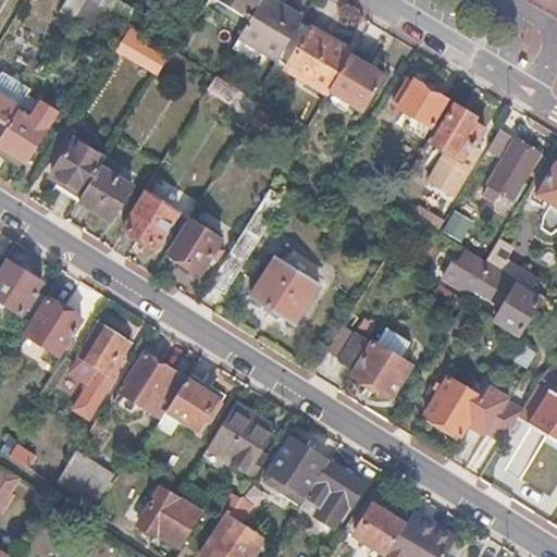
[(86,0),(67,0),(62,10),(75,19),(86,0)]
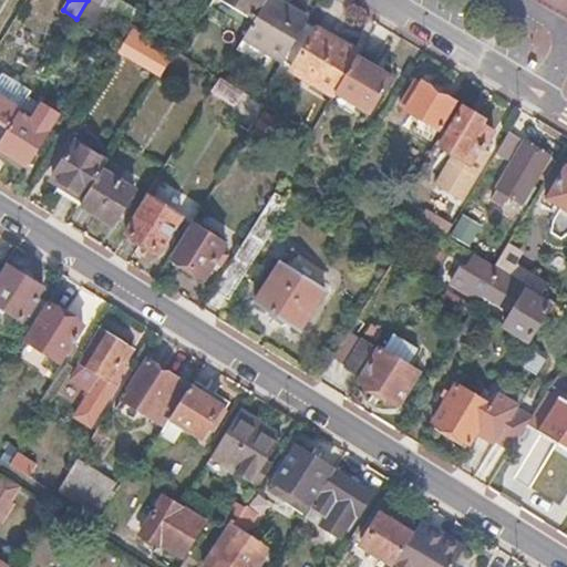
[(137,8),(124,0),(106,0),(103,6),(130,22),(137,8)]
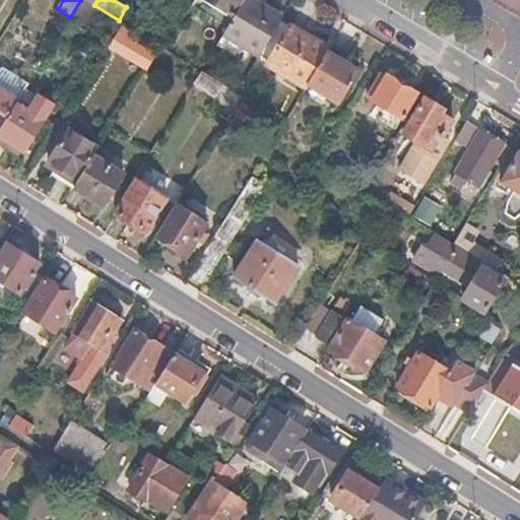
[(194,0),(193,4),(211,15),(217,4),(235,15),(243,0),(194,0)]
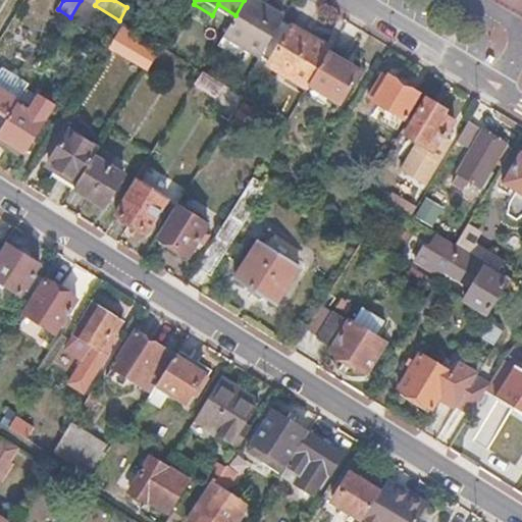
[(256,0),(244,0),(236,15),(224,33),(261,55),(283,18),(284,17),(256,0)]
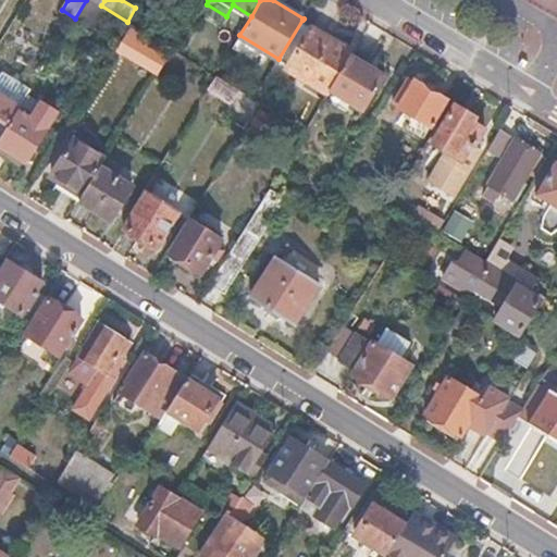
[(302,20),(279,59),(277,62),(329,93),(330,91),(353,53),(354,51),(302,20)]
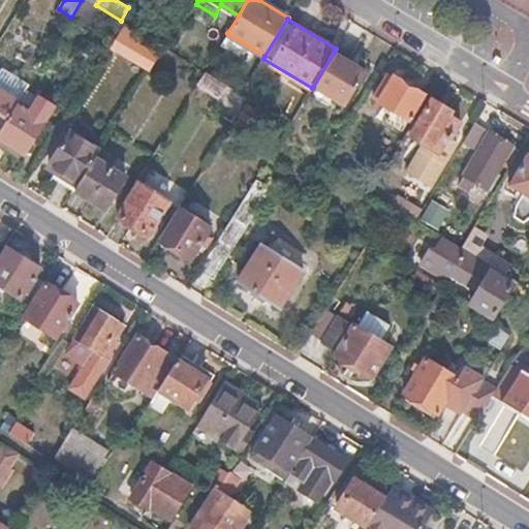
[(142,38),(123,28),(112,48),(147,68),(155,55),(138,44),(142,38)]
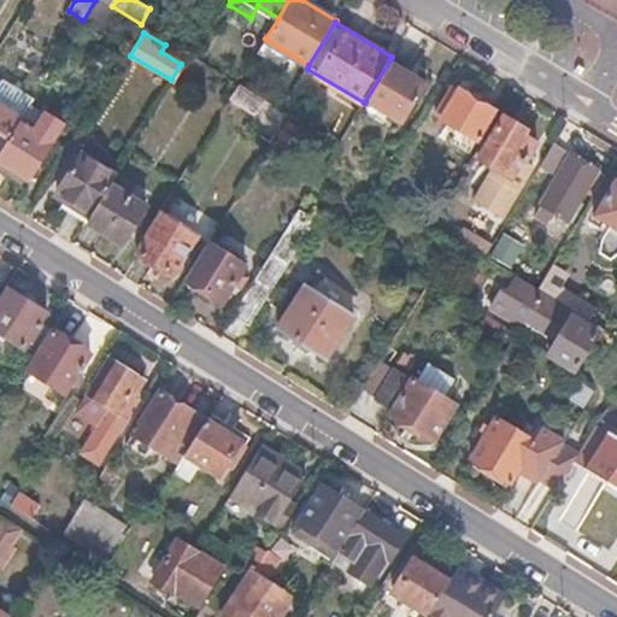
[(429,83),(391,59),(365,101),(404,124),(429,83)]
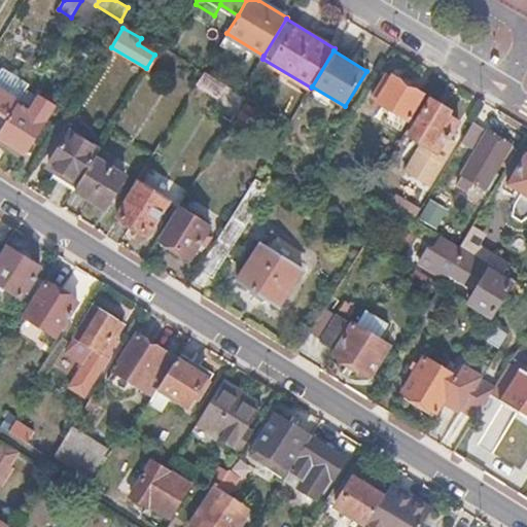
[(30,82),(2,66),(0,69),(0,88),(19,100),(30,82)]
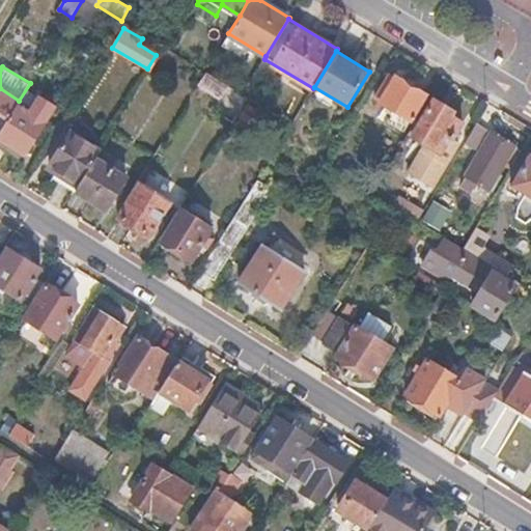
[(205,70),(198,82),(222,96),(229,84),(205,70)]
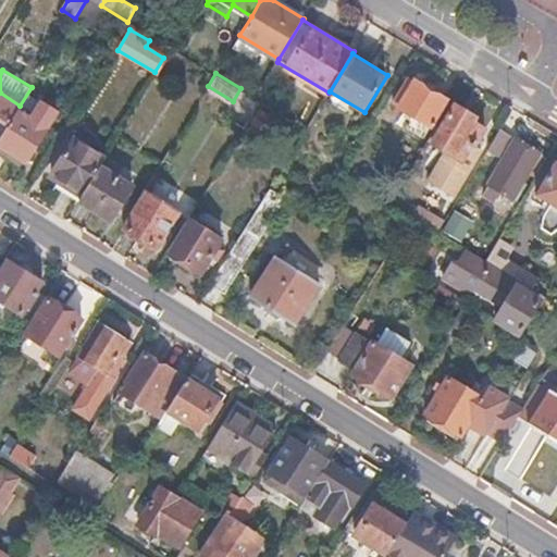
[(448,100),(410,75),(395,102),(432,126),(448,100)]
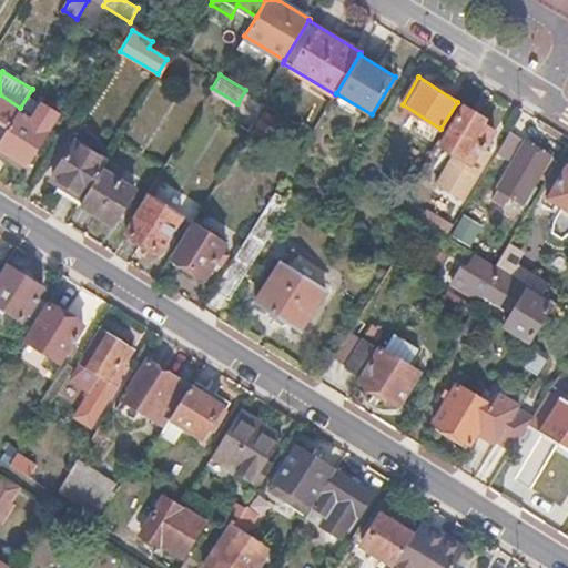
[(0,94),(0,140),(19,110),(20,108),(0,94)]
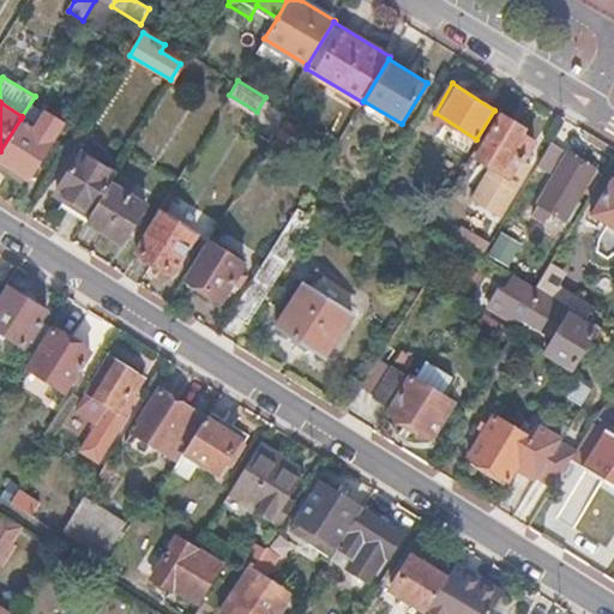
[(36,127),(20,119),(0,151),(0,158),(28,178),(64,121),(47,110),(36,127)]
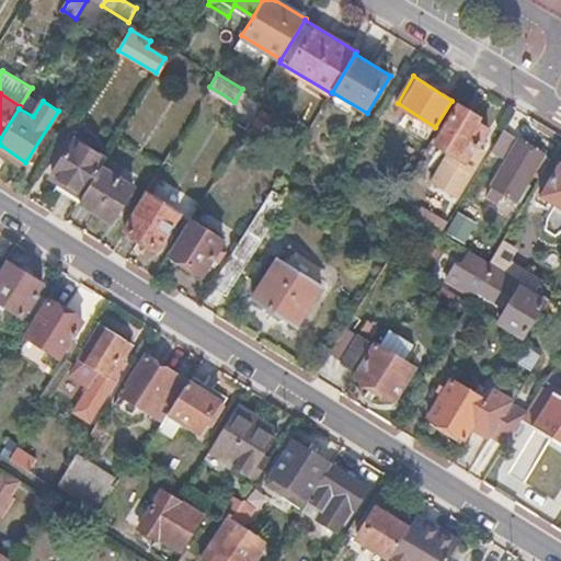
[(483,121),(461,107),(438,145),(458,157),(469,140),(481,148),(491,132),(481,126),(483,121)]
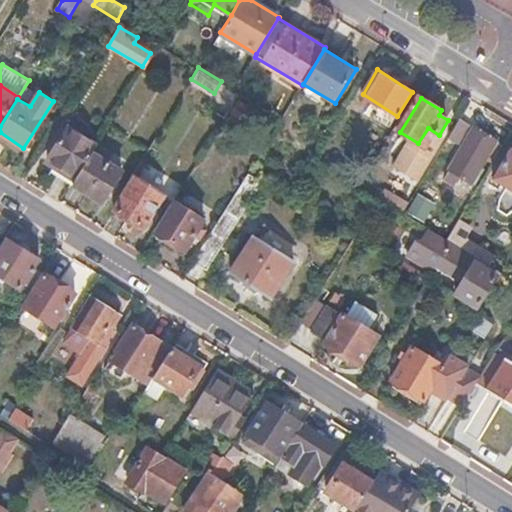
[(469,124),(460,118),(448,139),(457,144),(469,124)]
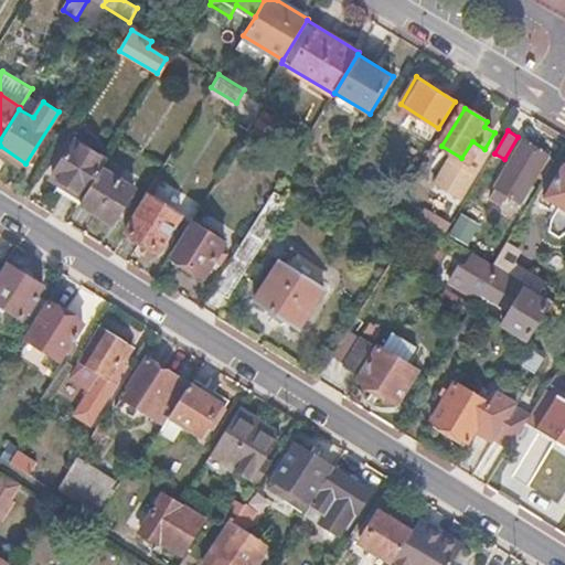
[(106,161),(74,141),(52,176),(61,181),(55,190),(80,204),(102,168),(106,161)]
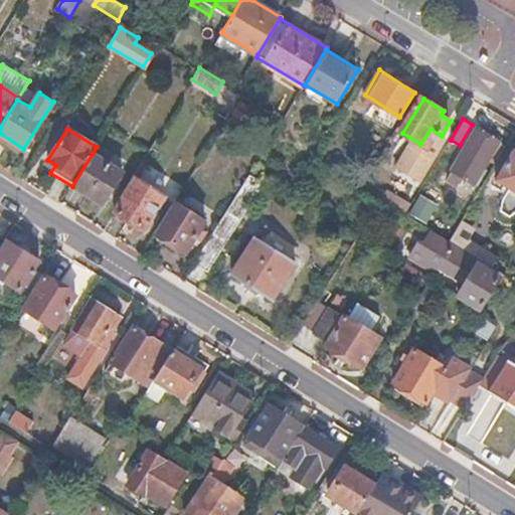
[(507,146),(479,129),(453,171),(474,184),(489,160),(496,164),(507,146)]
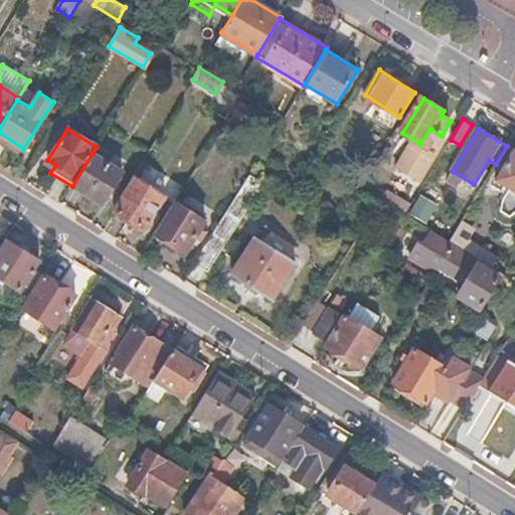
[(514,150),(496,180),(509,187),(503,197),(501,210),(509,215),(514,211),(514,150)]
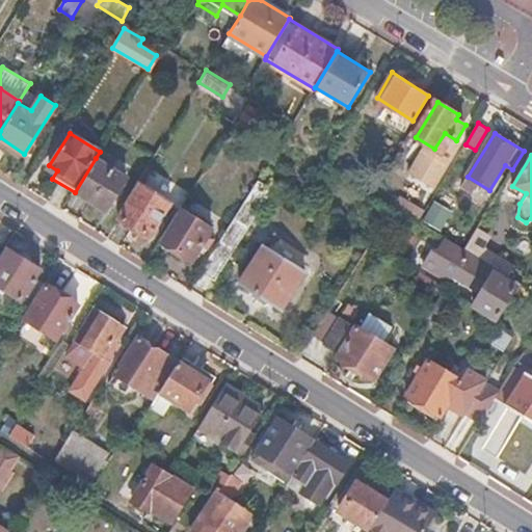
[(126,178),(96,158),(75,192),(105,210),(126,178)]
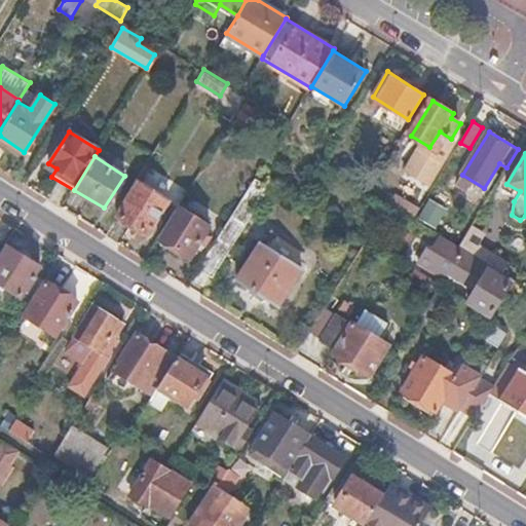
[(268,188),(254,180),(199,266),(214,275),(268,188)]
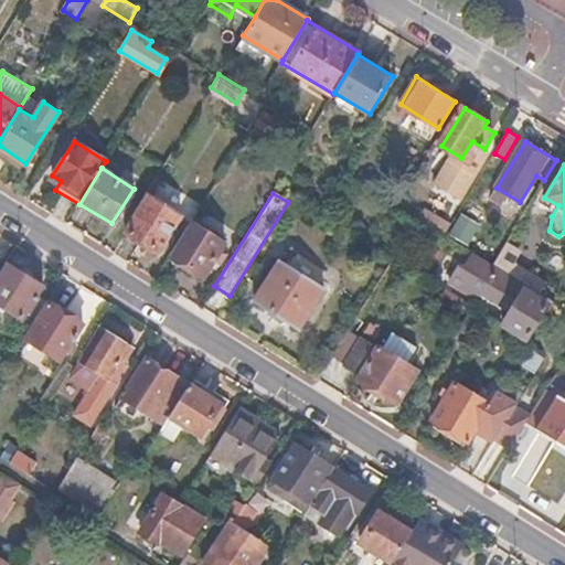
[(181,214),(147,194),(124,231),(158,252),(181,214)]
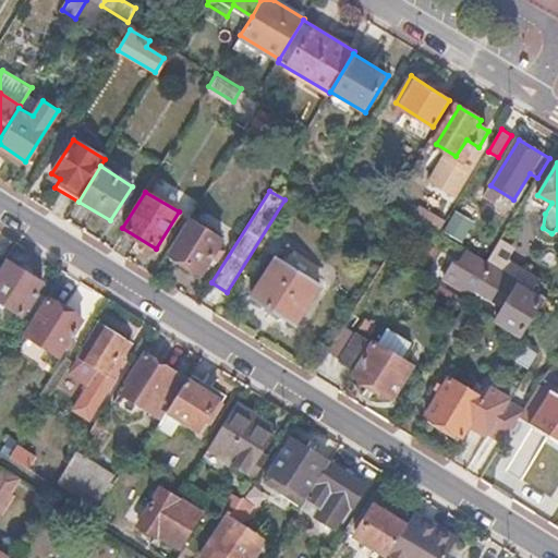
[(398,194),(391,205),(439,233),(446,222),(398,194)]
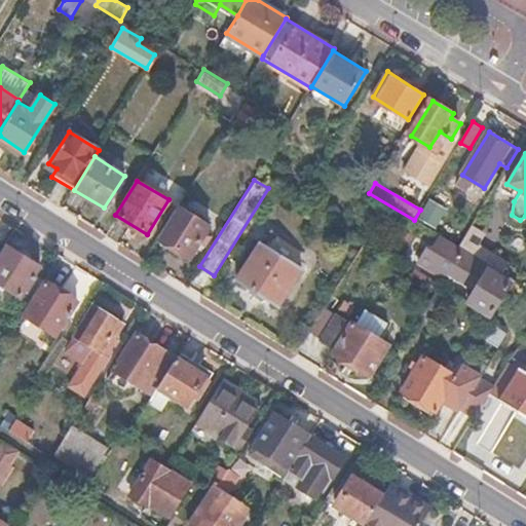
[(210,225),(178,205),(158,236),(190,256),(210,225)]
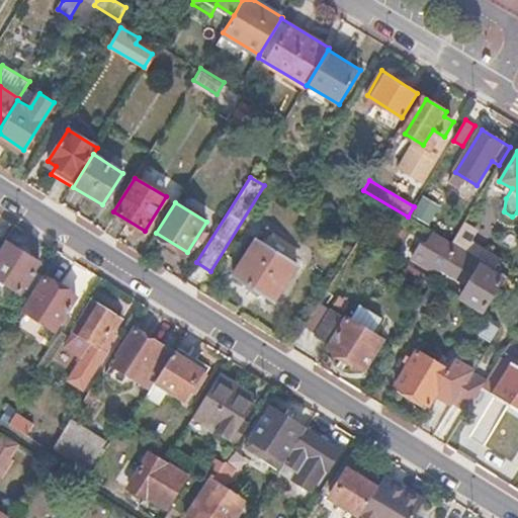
[(414,206),(408,217),(440,236),(442,238),(448,228),(414,206)]
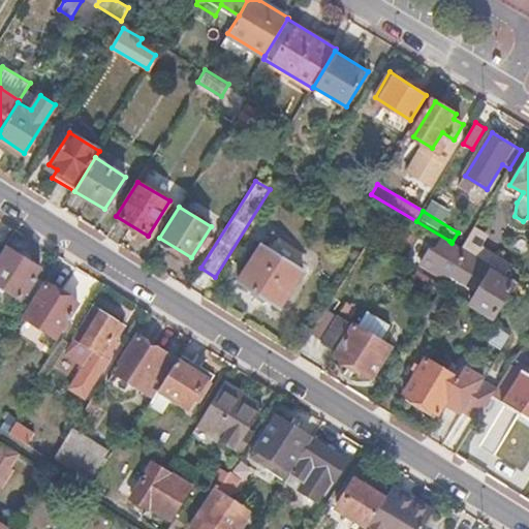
[(432,257),(425,270),(448,284),(459,282),(484,297),(476,308),(498,322),(519,289),(512,285),(516,280),(462,248),(452,243),(449,241),(442,253),(432,257)]
